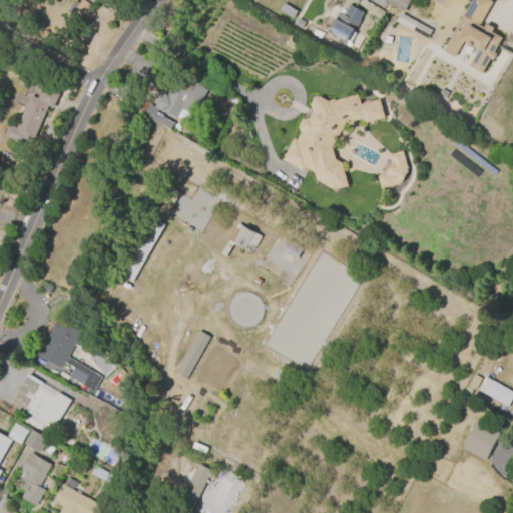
[(383,0),(408,0),(403,12),(383,2),(383,0)]
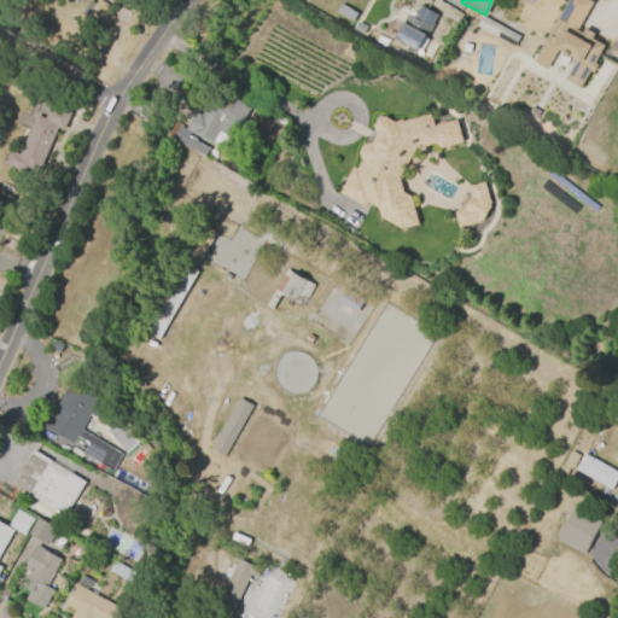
[(604,46),(593,63),(595,65),(592,73),(588,70),(578,87),(564,80),(575,62),(566,57),(565,59),(560,57),(561,54),(555,51),(546,68),(534,62),(567,0),(587,0),(592,3),(576,31),(581,34),(583,28),(595,34),(592,39),(604,46)]
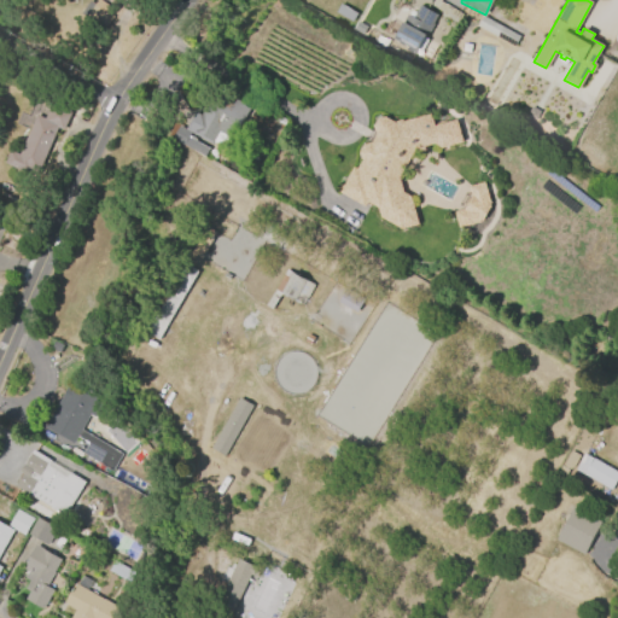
[(437,16),(415,54),(404,48),(407,46),(394,39),(407,15),(413,18),(419,6),(437,16)]
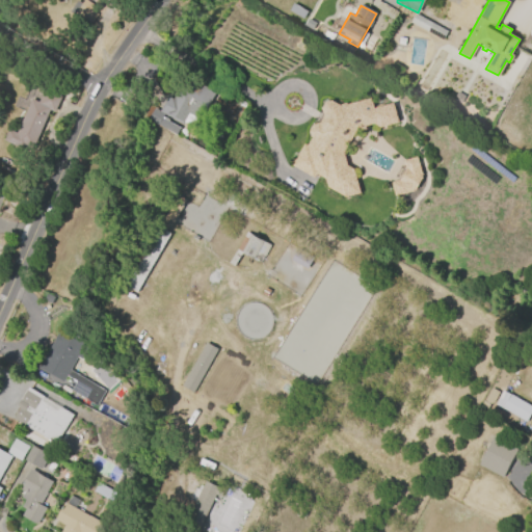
[(442,41),(409,23),(415,15),(447,32),(442,41)]
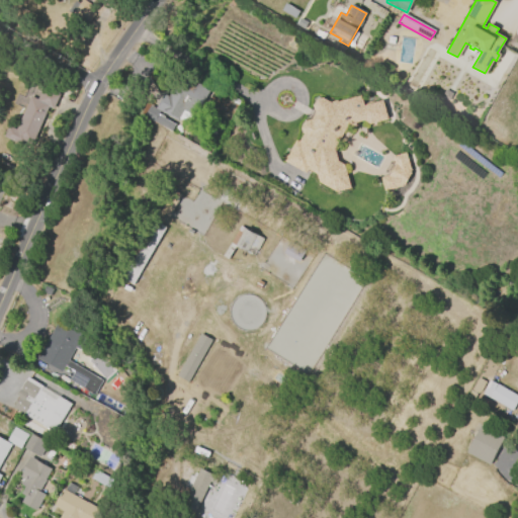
[(177,121),(159,111),(154,108),(163,94),(168,96),(181,73),(210,89),(195,116),(177,121)]
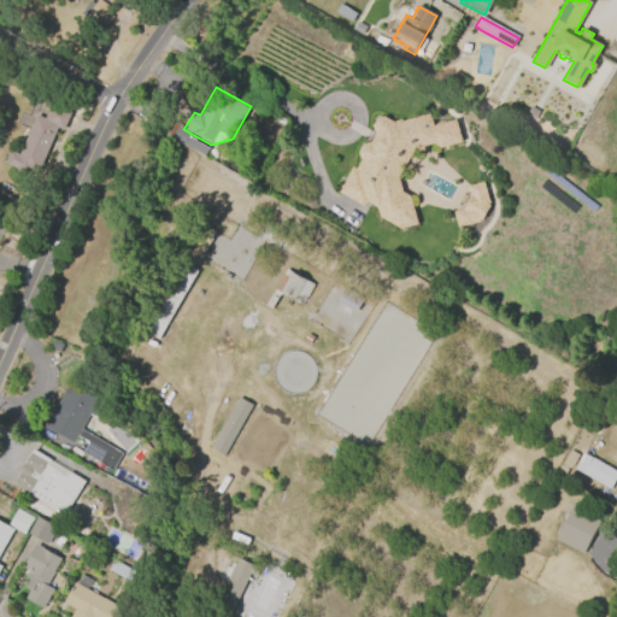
[(18,156),(36,115),(45,118),(51,105),(70,113),(63,130),(57,128),(35,177),(5,163),(11,151),(18,156)]
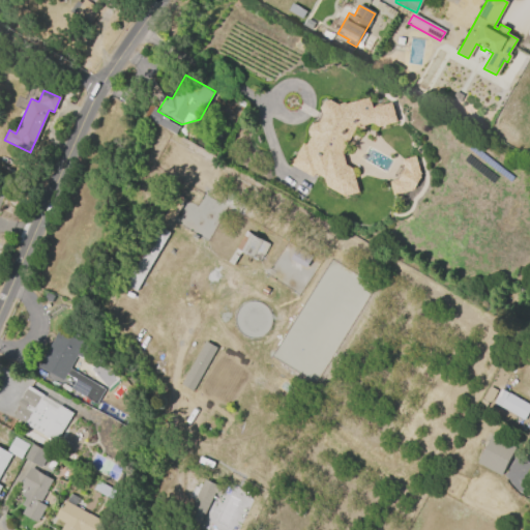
[(346,104),(369,97),(372,108),(391,102),(396,122),(378,127),(372,123),(356,128),(342,152),(346,165),(352,170),(358,194),(344,197),(326,187),(324,179),(316,174),(313,177),(291,166),(302,143),(305,145),(310,137),(307,130),(311,124),(318,122),(322,115),(320,108),(323,101),(329,99),(337,105),(345,102),(346,104)]
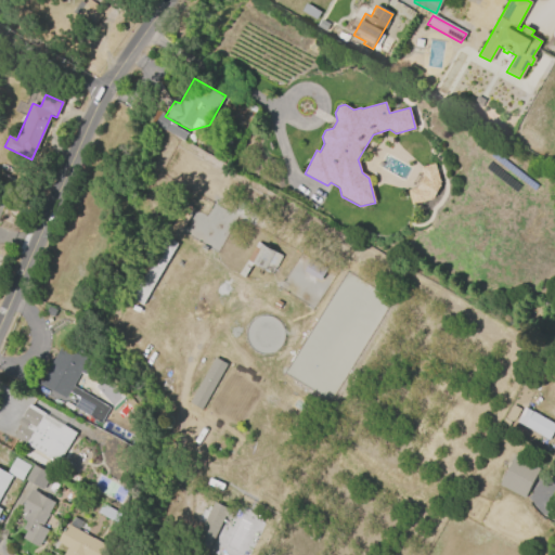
[(183,141),(154,126),(160,114),(165,116),(170,119),(169,121),(175,125),(175,127),(188,133),(183,141)]
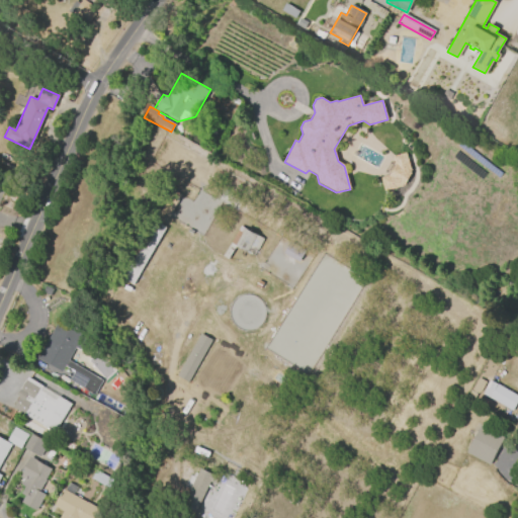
[(393,157),(406,153),(410,171),(410,172),(411,173),(404,185),(403,184),(403,186),(383,191),(380,178),(389,175),(395,165),(393,157)]
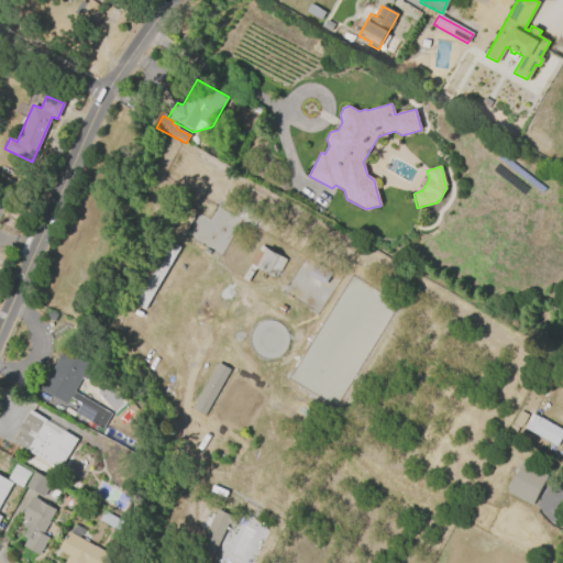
[(174,231),(188,207),(197,211),(184,235),(174,231)]
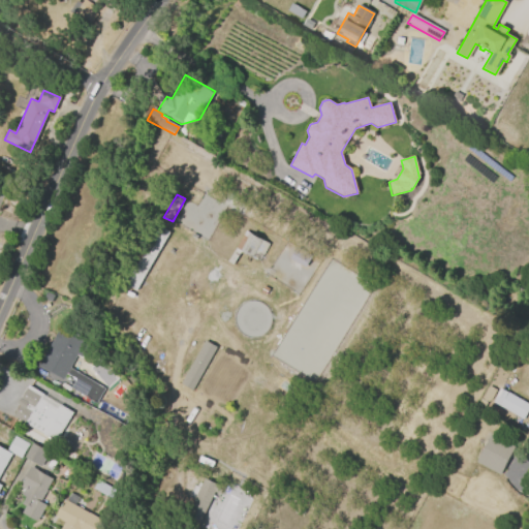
[(124,283),(157,225),(168,231),(135,289),(124,283)]
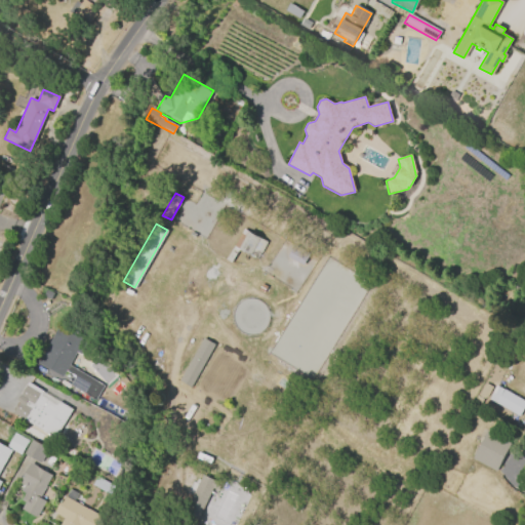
[(266,242),(255,259),(239,250),(232,263),(226,258),(243,228),(266,242)]
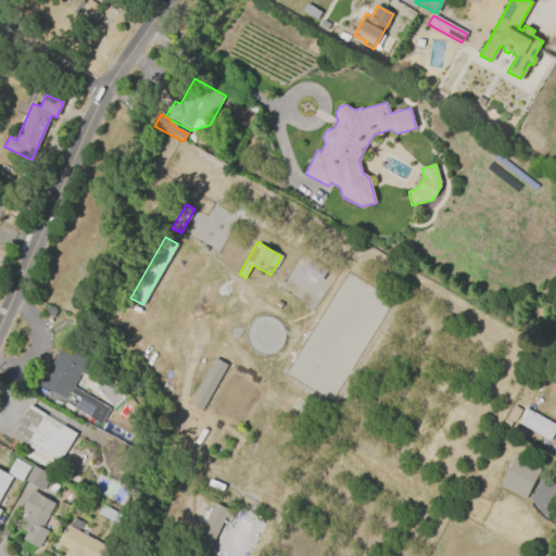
[(99,424),(74,408),(79,399),(70,393),(66,399),(40,383),(65,342),(90,357),(73,387),(109,407),(99,424)]
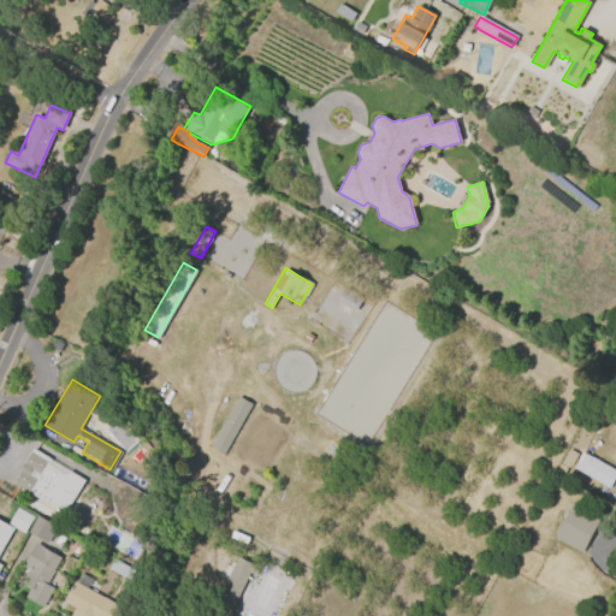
[(208,446),(238,396),(252,404),(223,455),(208,446)]
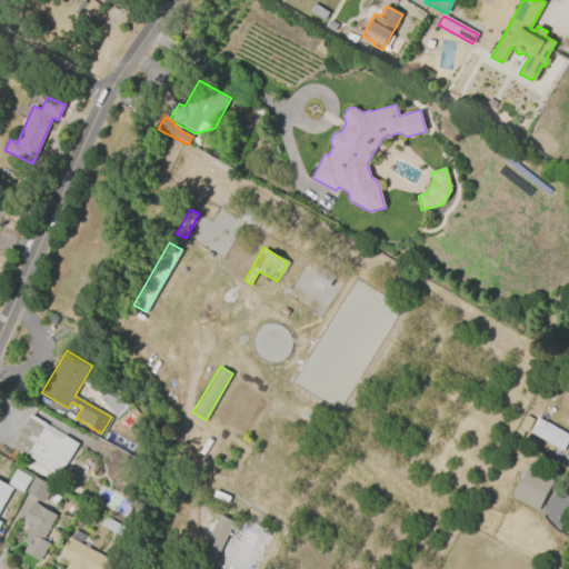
[(29,413),(47,425),(43,429),(60,439),(63,435),(78,445),(59,476),(13,448),(20,437),(16,435),(29,413)]
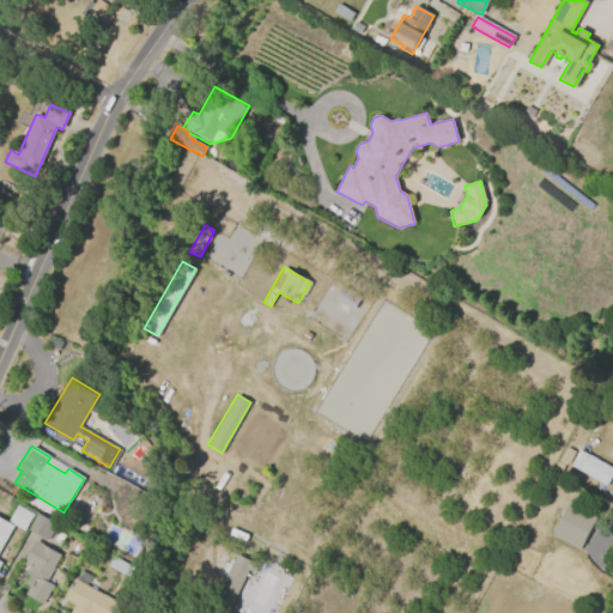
[(577,450),(612,469),(612,472),(606,486),(569,466),(577,450)]
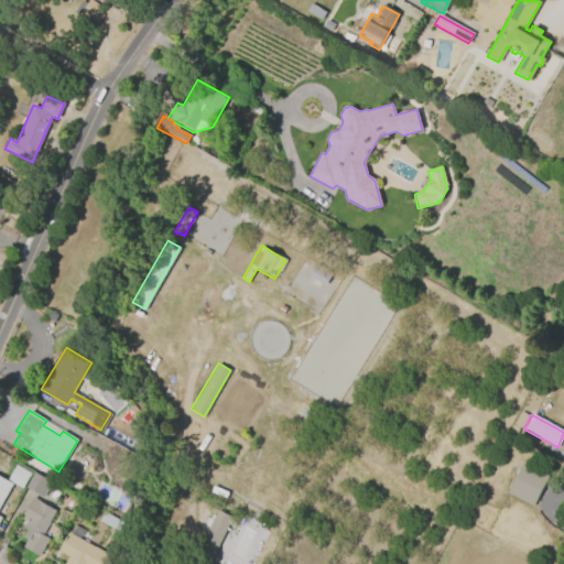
[(214,433),(206,446),(208,448),(204,455),(188,446),(199,425),(214,433)]
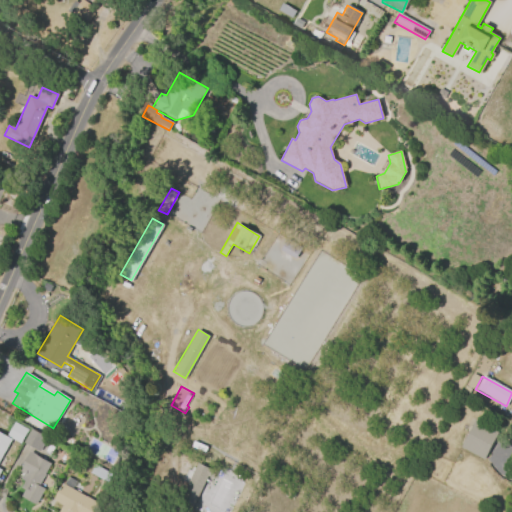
[(474,421),(498,433),(483,460),(459,447),(474,421)]
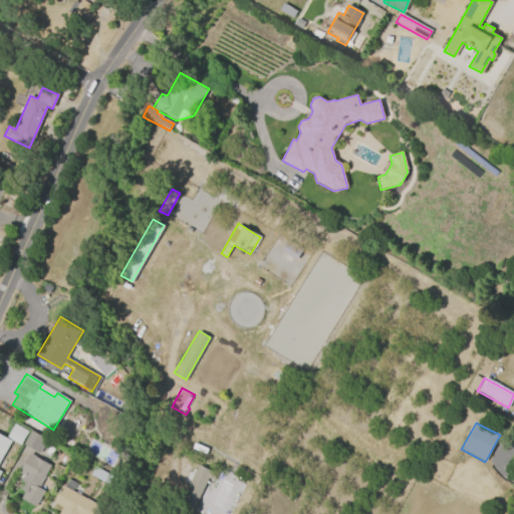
[(19,446),(6,438),(14,424),(27,432),(19,446)]
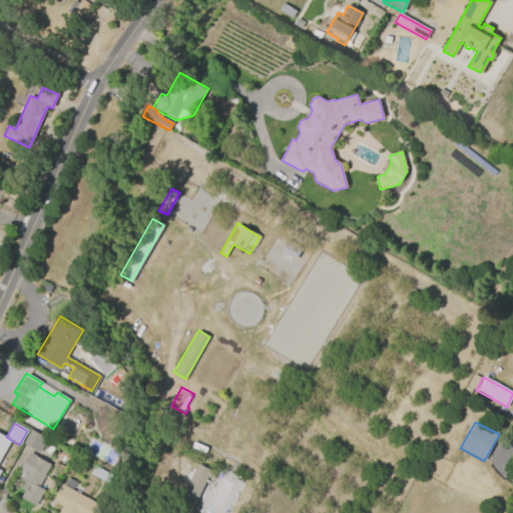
[(47,439),(39,453),(23,444),(31,430),(47,439)]
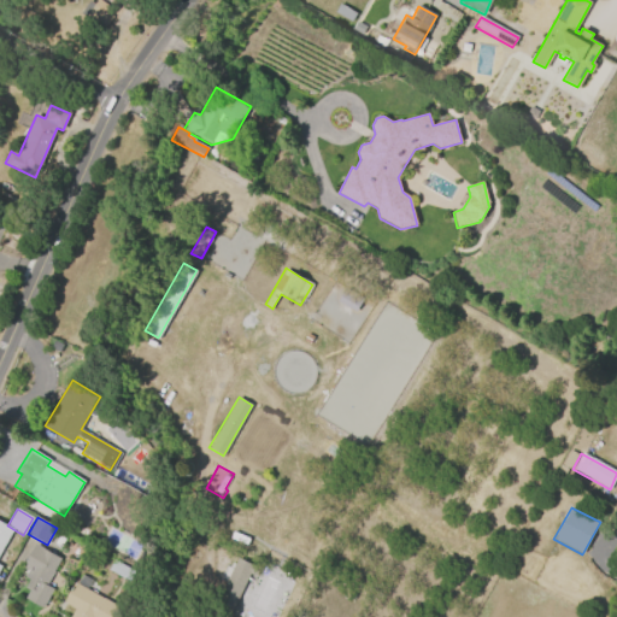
[(0,521),(13,529),(0,552),(0,565),(1,566),(0,568),(0,521)]
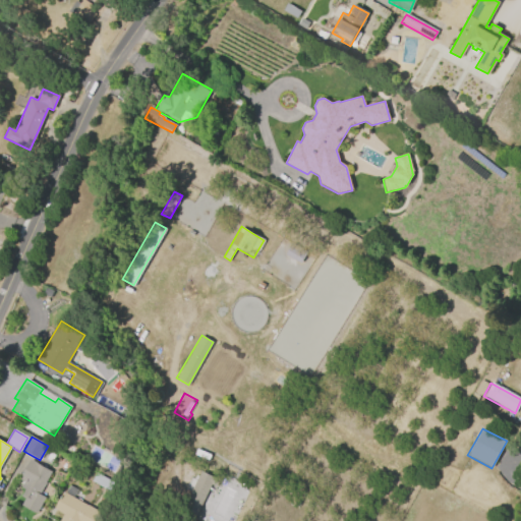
[(64,452),(68,445),(74,449),(70,456),(64,452)]
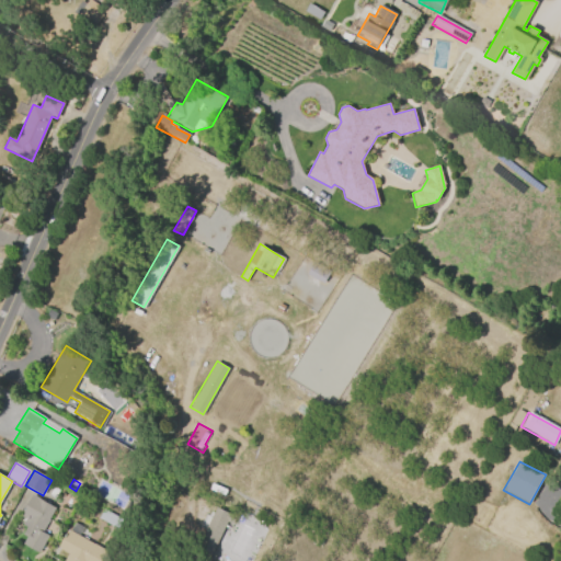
[(20,516),(32,494),(55,507),(41,533),(48,536),(38,553),(23,545),(27,537),(23,534),(26,528),(22,526),(25,519),(20,516)]
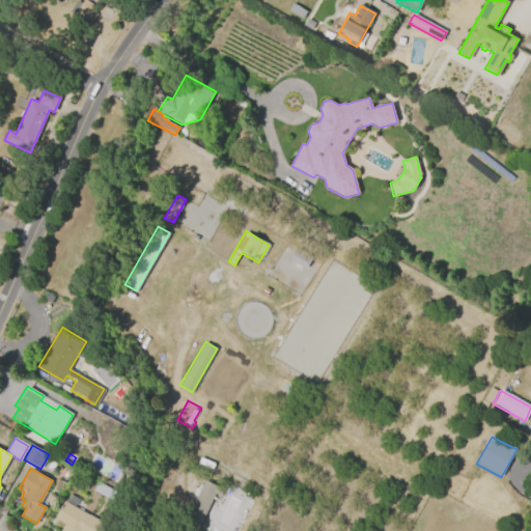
[(186,519),(204,480),(222,490),(219,496),(215,494),(199,526),(186,519)]
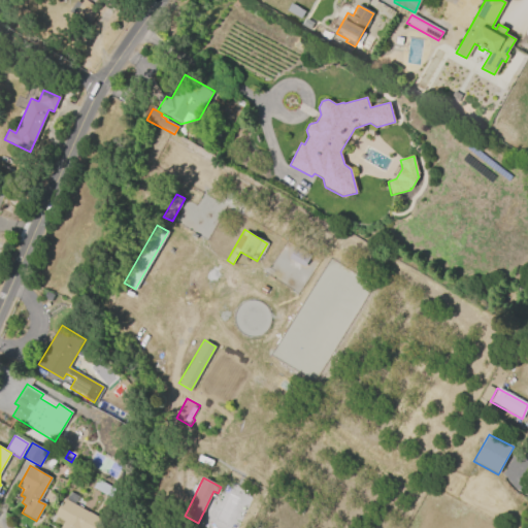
[(97,481),(116,489),(111,498),(93,489),(97,481)]
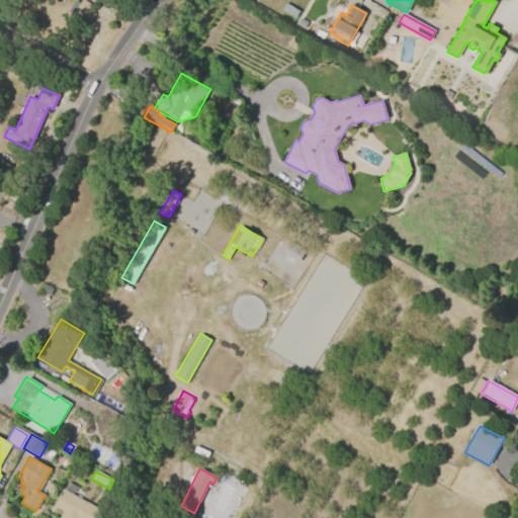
[(73,495),(100,510),(95,517),(59,517),(63,512),(53,506),(62,490),(64,491),(68,484),(76,488),(73,495)]
